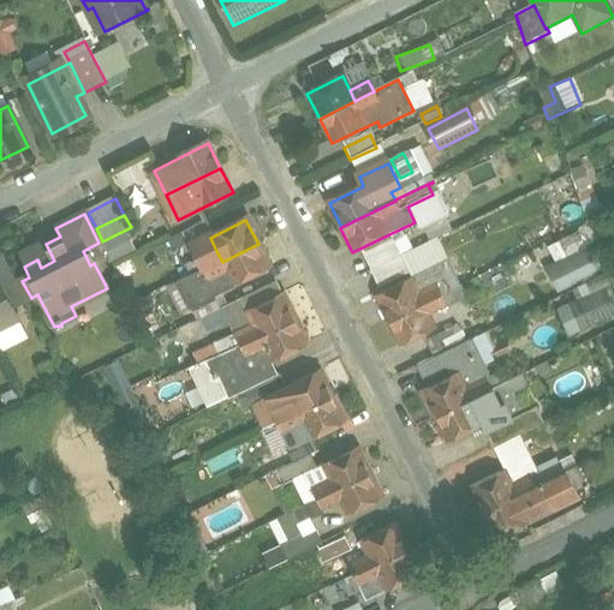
[(549,265),(537,270),(541,280),(583,261),(571,234),(541,249),(549,265)]
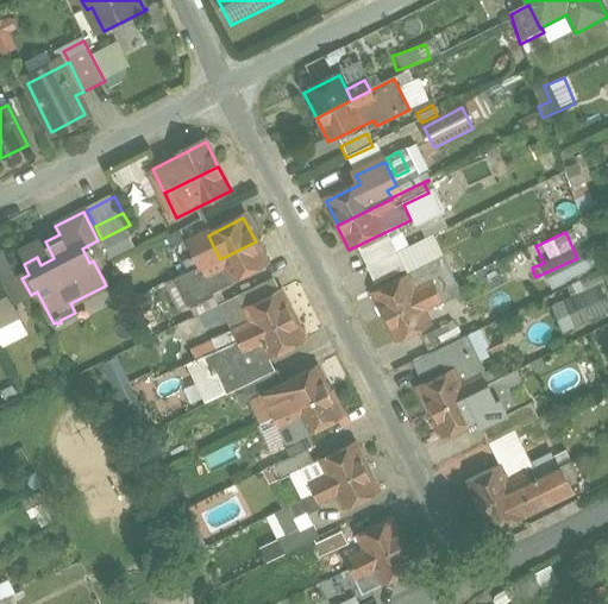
[(180,234),(167,241),(171,251),(185,244),(180,234)]
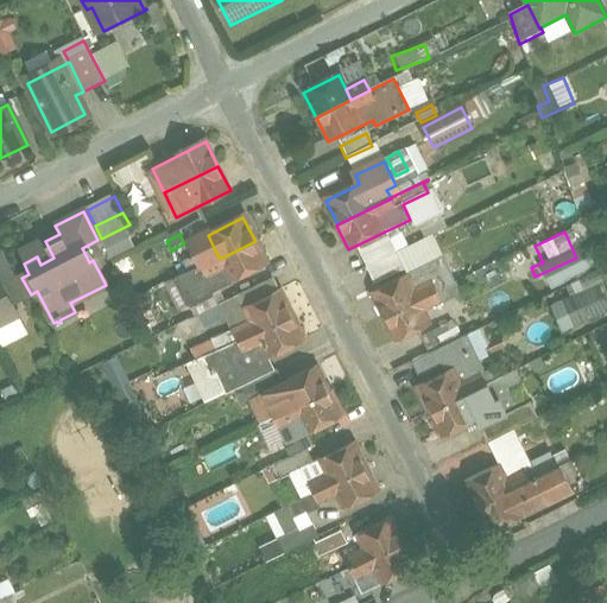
[(389,239),(360,253),(368,268),(396,255),(389,239)]
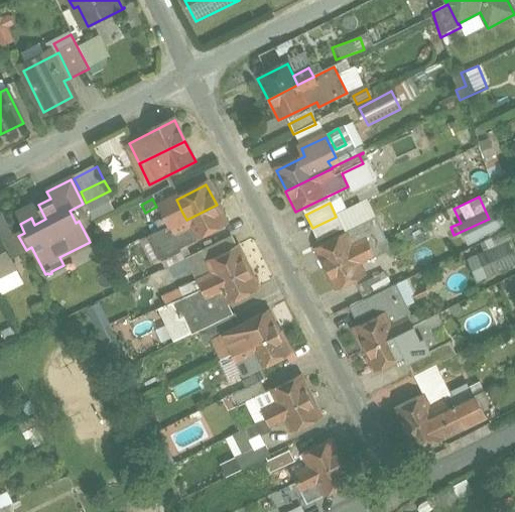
[(170,228),(153,237),(163,258),(227,226),(217,205),(186,220),(170,228)]
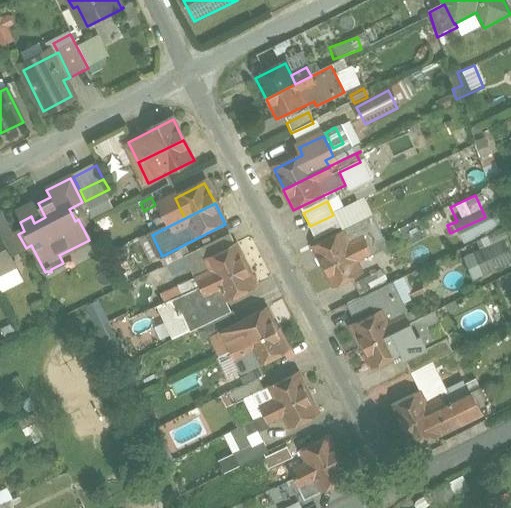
[(180,209),(165,217),(169,225),(169,226),(185,218),(180,209)]
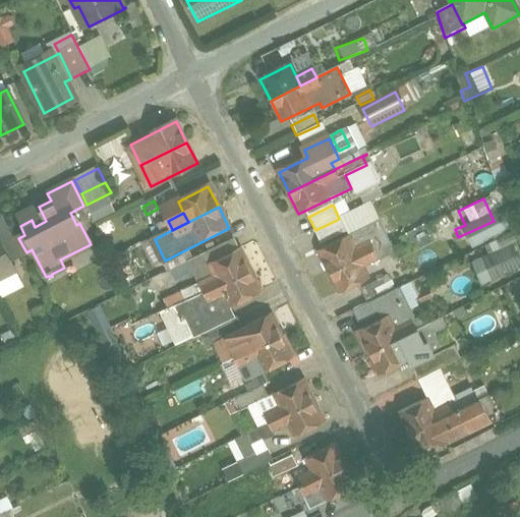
[(12,241),(0,218),(0,247),(7,243),(12,241)]
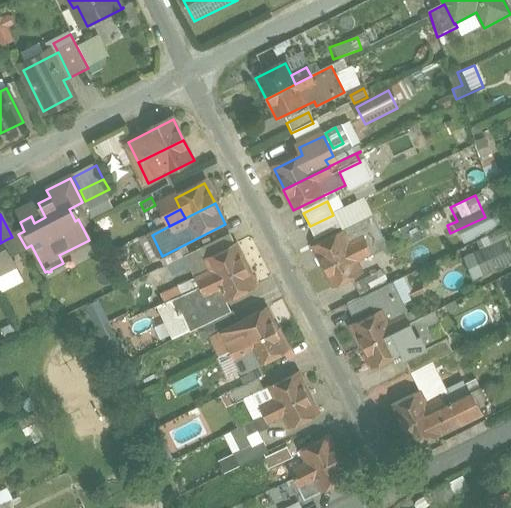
[(333,215),(310,226),(317,240),(340,229),(333,215)]
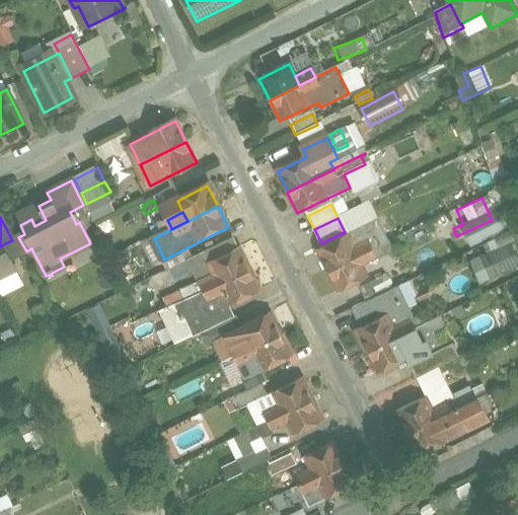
[(167,220),(156,225),(160,233),(171,228),(167,220)]
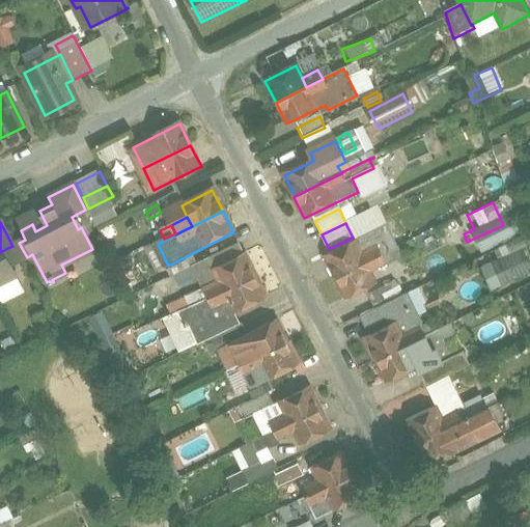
[(474,254),(509,236),(504,226),(469,244),(474,254)]
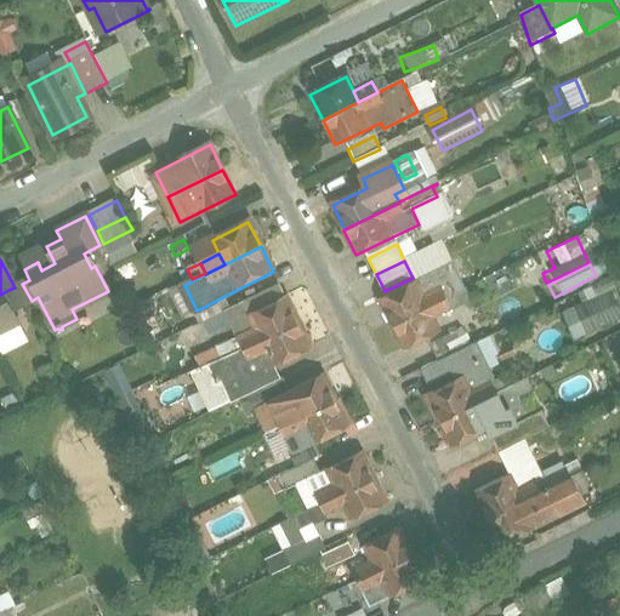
[(468,275),(442,289),(447,298),(473,286),(468,275)]
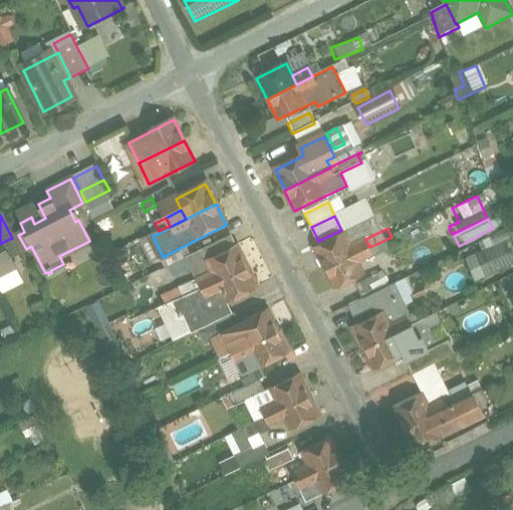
[(344,235),(314,250),(324,270),(354,255),(350,247),(344,235)]
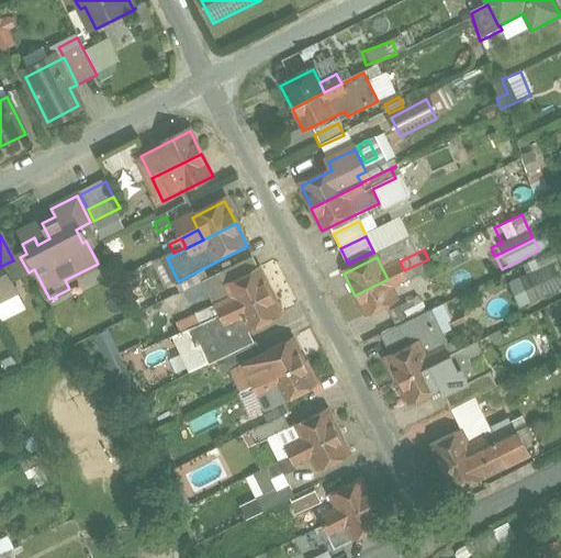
[(214,308),(232,299),(225,287),(257,270),(251,259),(201,285),(213,308),(214,308)]
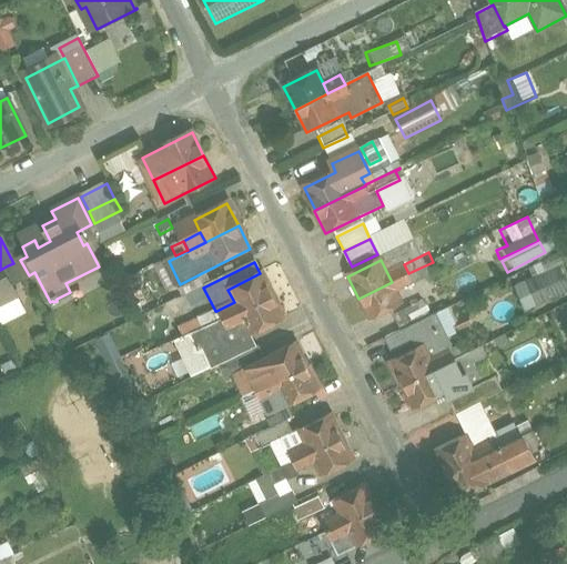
[(404,264),(387,273),(392,282),(408,273),(404,264)]
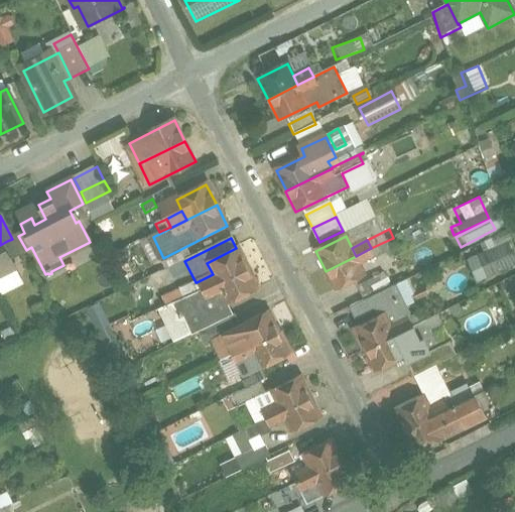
[(0,245),(0,278),(15,270),(9,259),(14,256),(7,241),(0,245)]
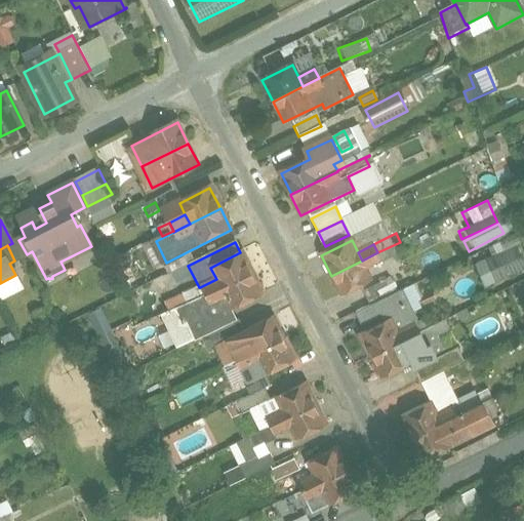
[(509,248),(468,266),(478,290),(519,273),(509,248)]
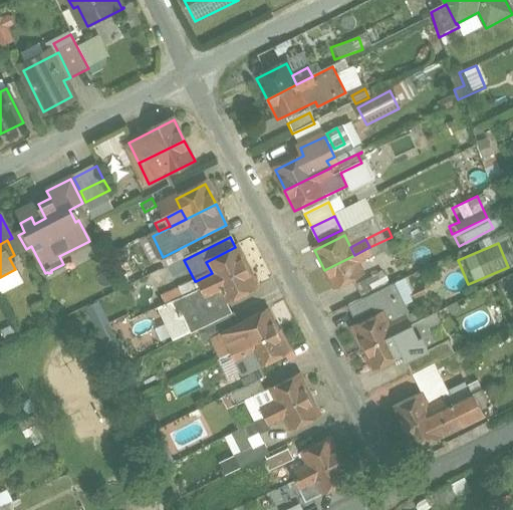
[(235,247),(206,262),(212,273),(217,283),(246,268),(236,247),(235,247)]
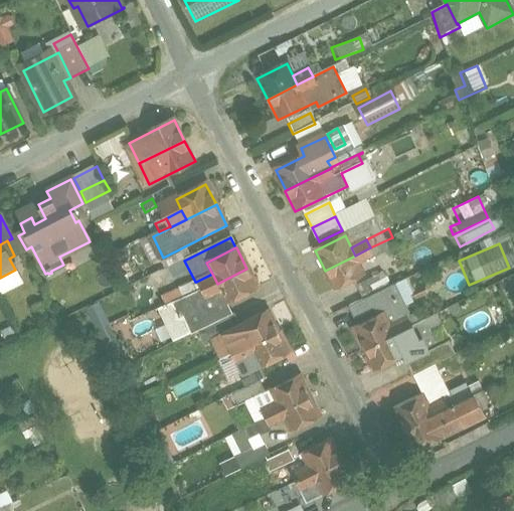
[(370,247),(355,256),(359,265),(374,257),(370,247)]
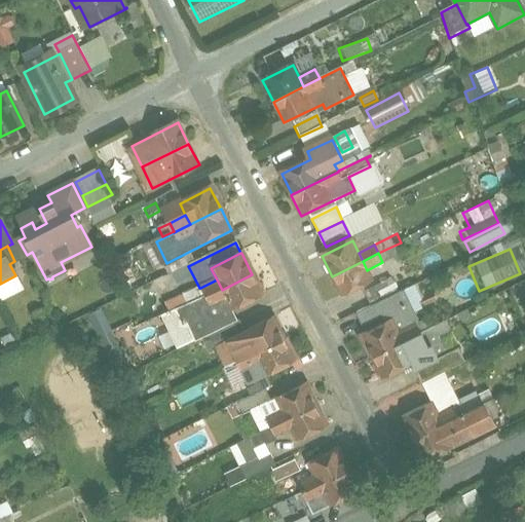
[(363,261),(332,276),(342,297),(373,282),(367,270),(363,261)]
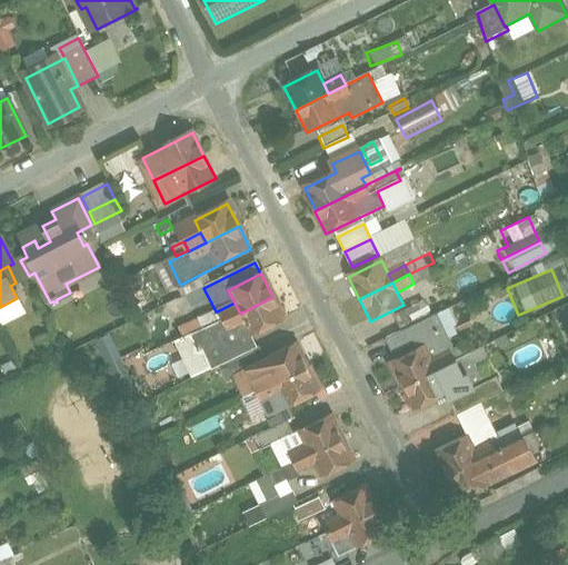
[(227,331),(243,324),(250,337),(284,320),(272,297),(240,314),(222,321),(227,331)]
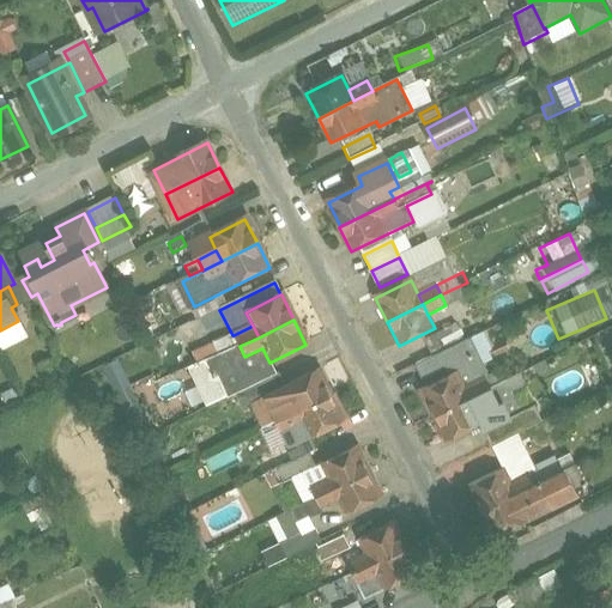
[(253,326),(234,335),(240,346),(259,338),(253,326)]
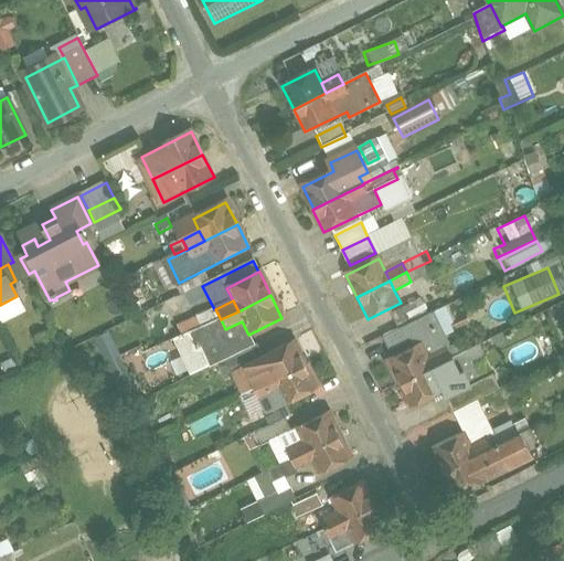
[(426,314),(421,303),(410,308),(415,319),(426,314)]
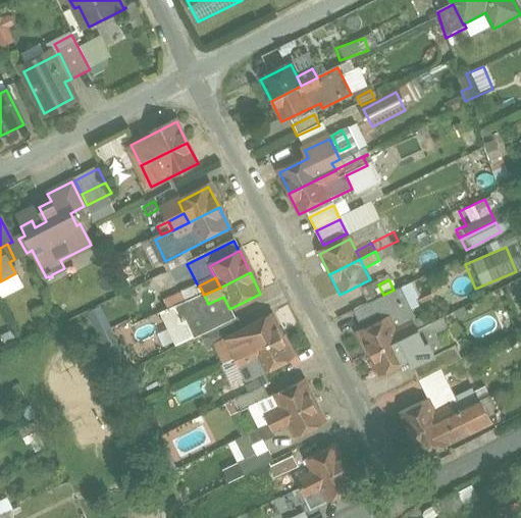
[(198,286),(180,295),(185,303),(185,305),(204,295),(199,286),(198,286)]
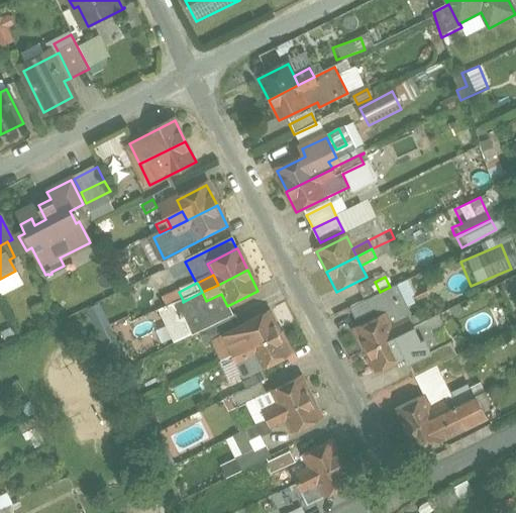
[(397,286),(350,310),(356,322),(379,311),(403,299),(397,286)]
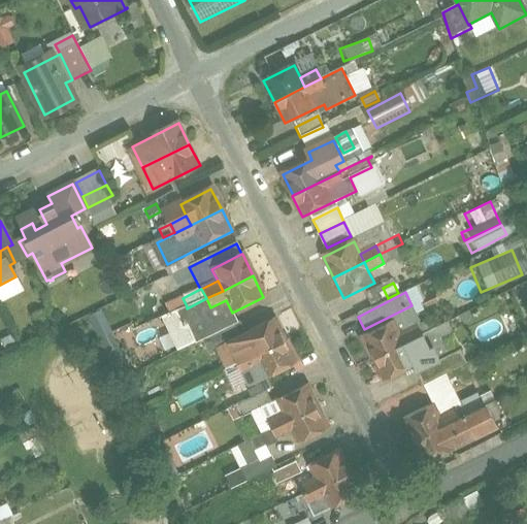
[(187,306),(175,312),(183,327),(187,325),(196,345),(201,342),(237,324),(232,313),(226,300),(210,307),(206,298),(187,308),(187,306)]
